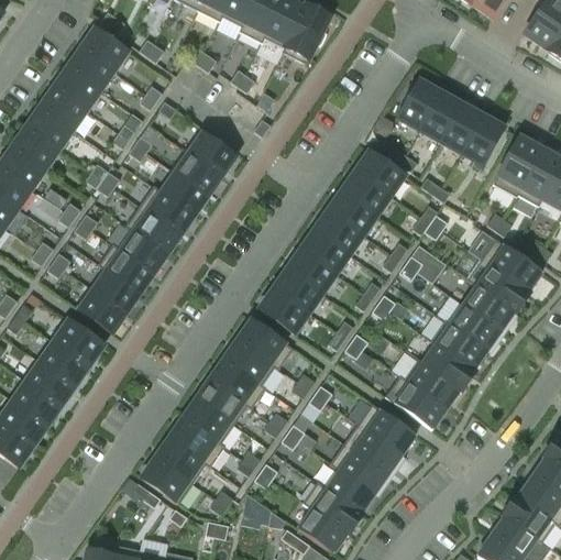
[(178,0),(199,11),(204,1),(205,0),(178,0)]
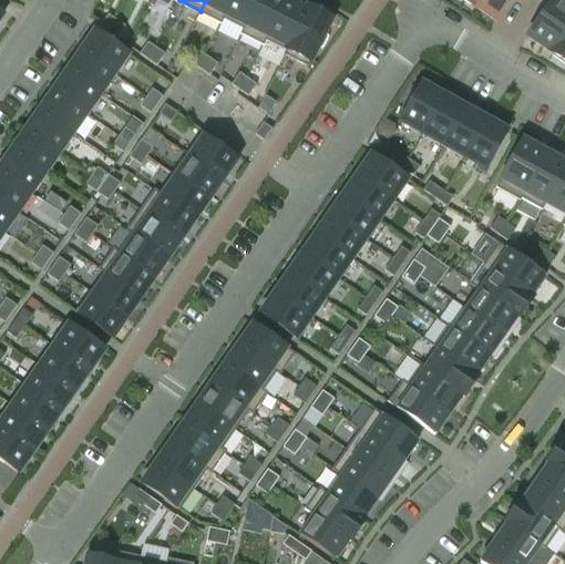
[(201,11),(222,22),(227,12),(233,0),(206,0),(205,1),(201,11)]
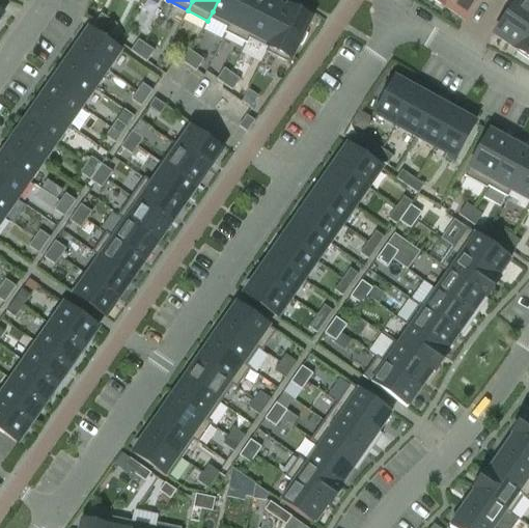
[(218,0),(213,11),(207,21),(209,21),(211,17),(229,26),(227,30),(228,30),(232,22),(243,0),(218,0)]
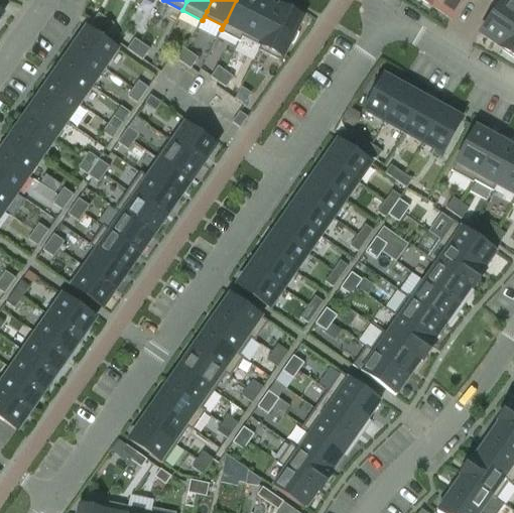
[(236,0),(226,21),(222,29),(241,39),(245,31),(260,0),(236,0)]
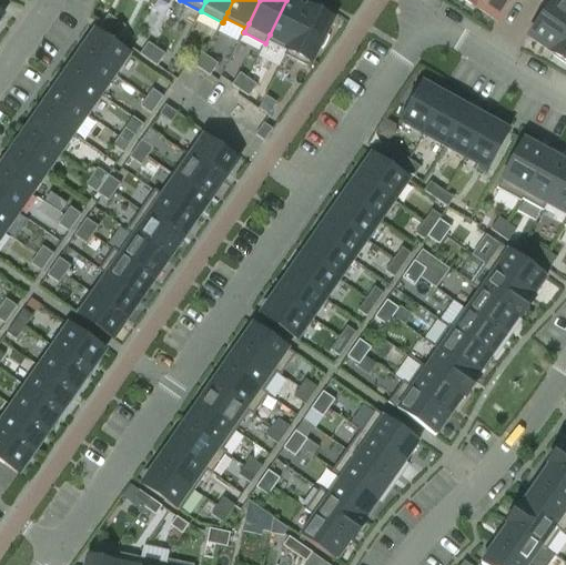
[(287,53),(311,6),(310,4),(309,9),(292,0),(286,0),(270,34),(265,43),(266,44),(269,39),(287,49),(286,52),(287,53)]
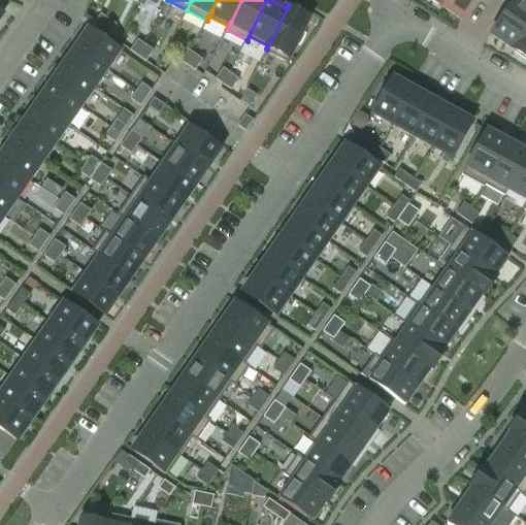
[(445,0),(442,3),(463,19),(475,0),(445,0)]
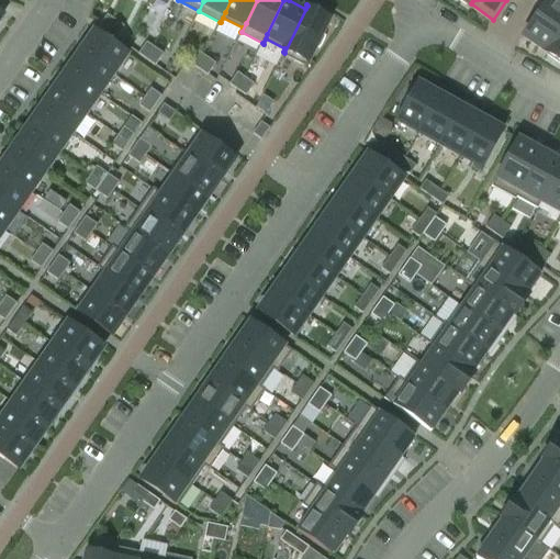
[(525,34),(547,51),(559,31),(559,0),(540,0),(546,3),(525,34)]
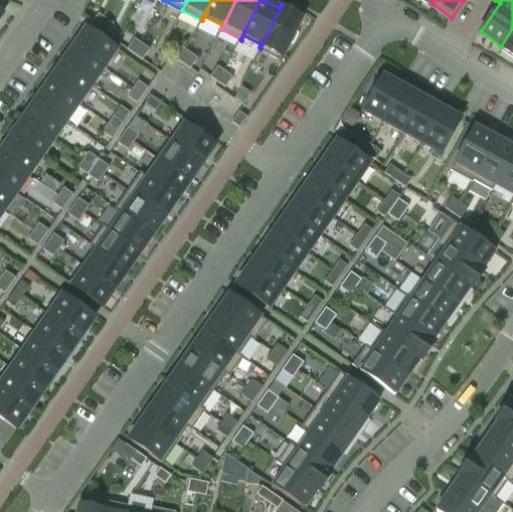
[(304,15),(282,5),(261,48),(282,59),(304,15)]
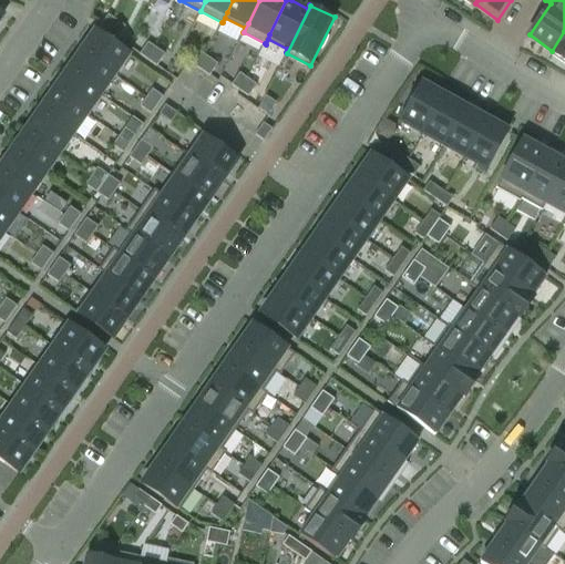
[(102,24),(111,30),(119,19),(110,12),(102,24)]
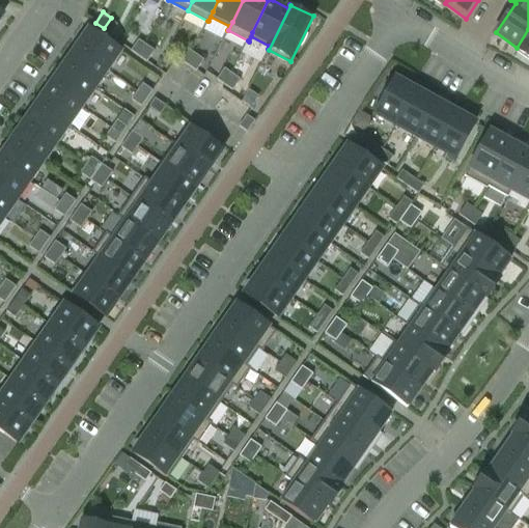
[(111,18),(104,28),(111,34),(119,23),(111,18)]
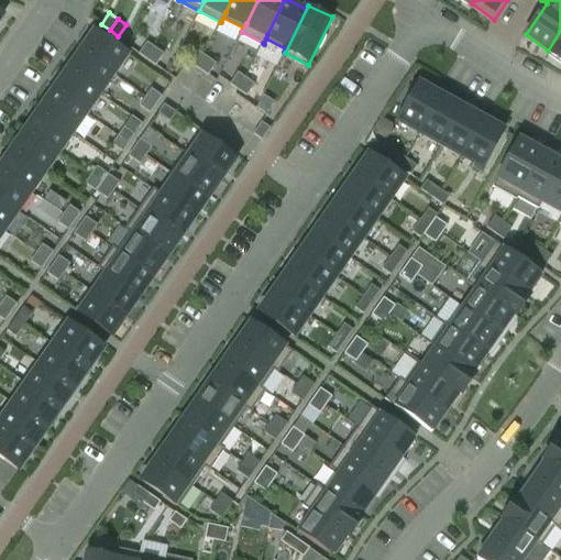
[(83,50),(116,73),(130,52),(97,29),(83,50)]
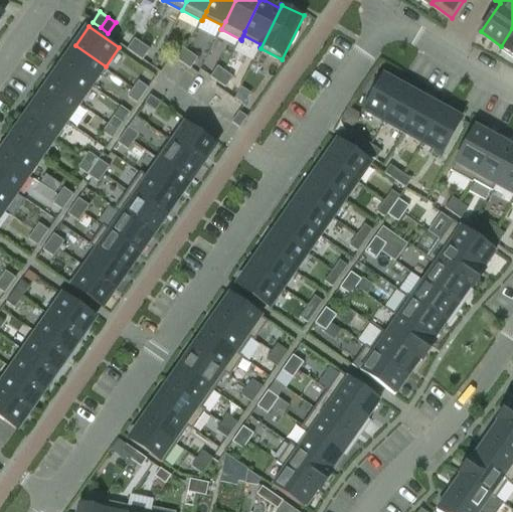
[(512,28),(501,46),(504,47),(503,48),(512,55),(512,28)]
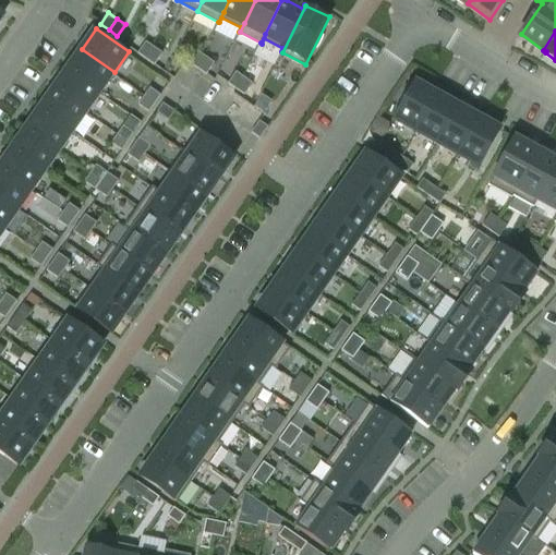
[(140,51),(148,57),(156,46),(147,39),(140,51)]
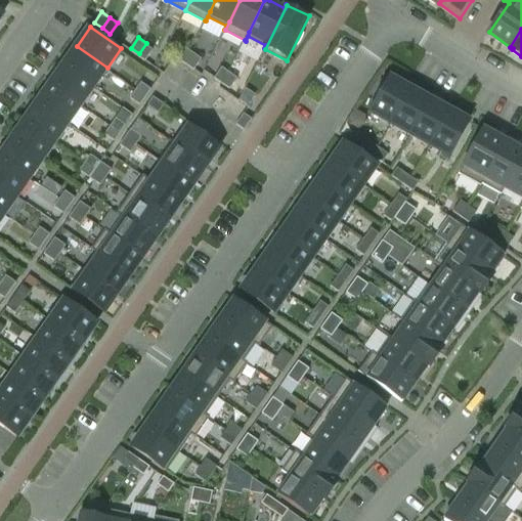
[(155,48),(146,43),(139,53),(146,59),(155,48)]
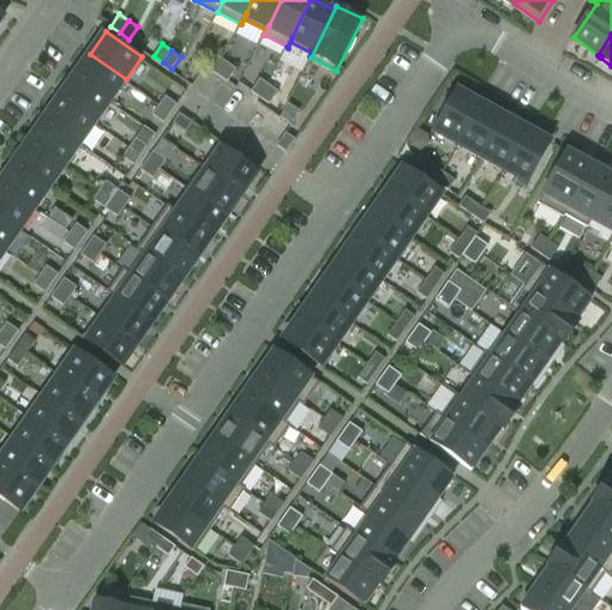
[(90,54),(76,76),(111,100),(126,79),(90,54)]
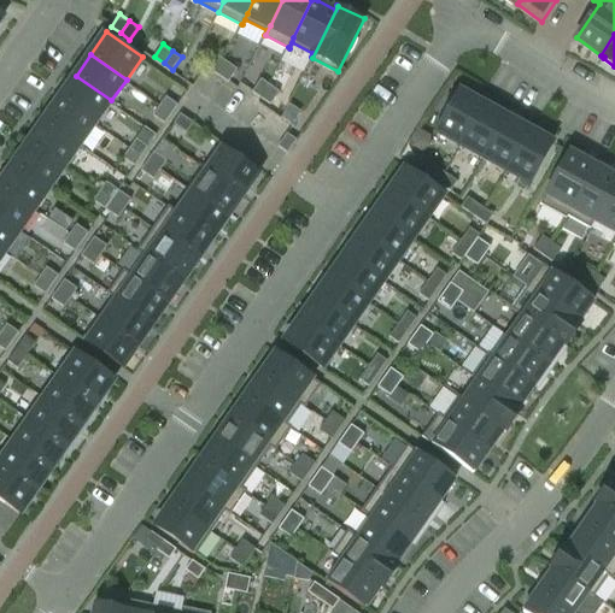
[(211,68),(221,74),(229,60),(221,54),(211,68)]
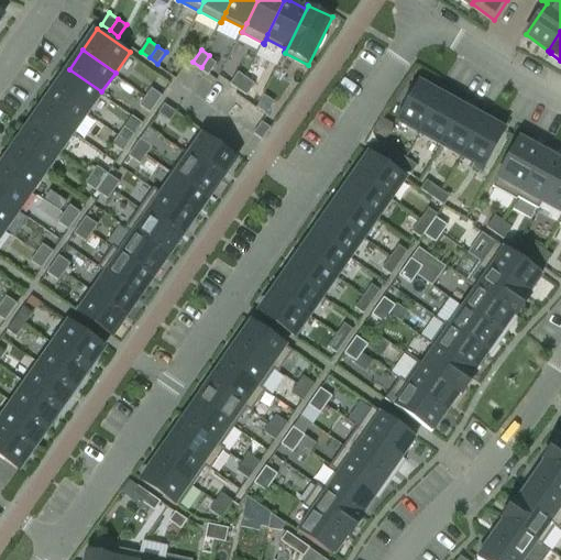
[(218,62),(209,55),(201,67),(210,73),(218,62)]
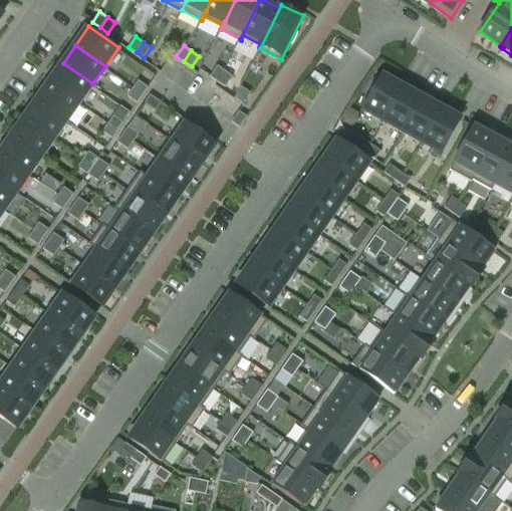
[(63,63),(50,81),(80,101),(92,83),(63,63)]
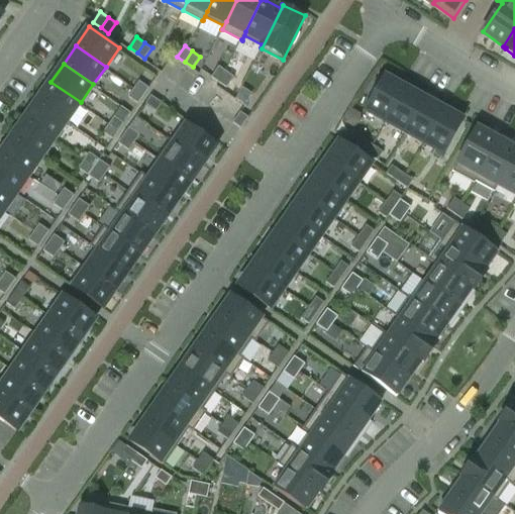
[(212,75),(220,81),(228,70),(220,65),(212,75)]
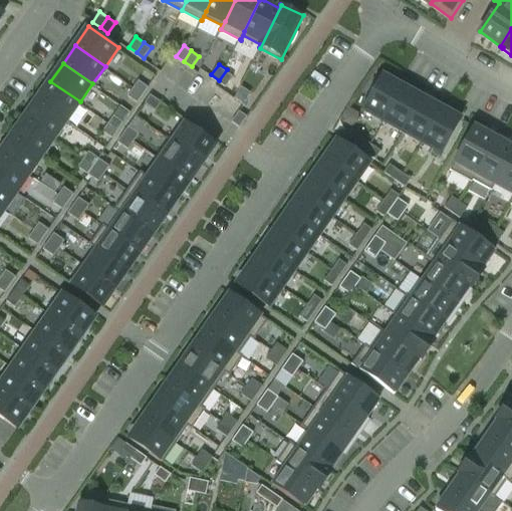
[(234,75),(227,69),(219,80),(227,85),(234,75)]
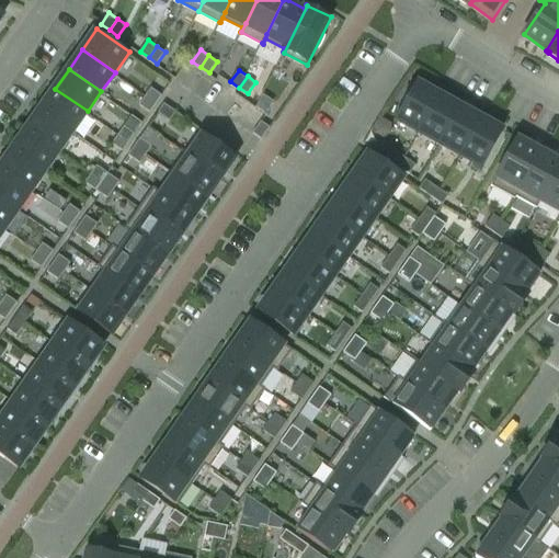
[(420,131),(441,93),(420,81),(421,81),(420,80),(398,120),(399,120),(420,131)]
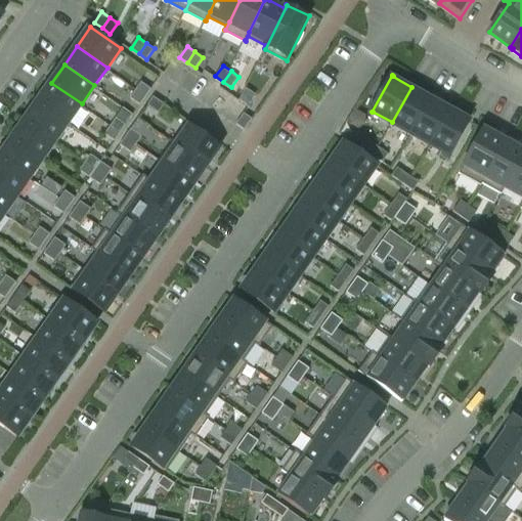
[(137,88),(147,95),(153,87),(142,80),(137,88)]
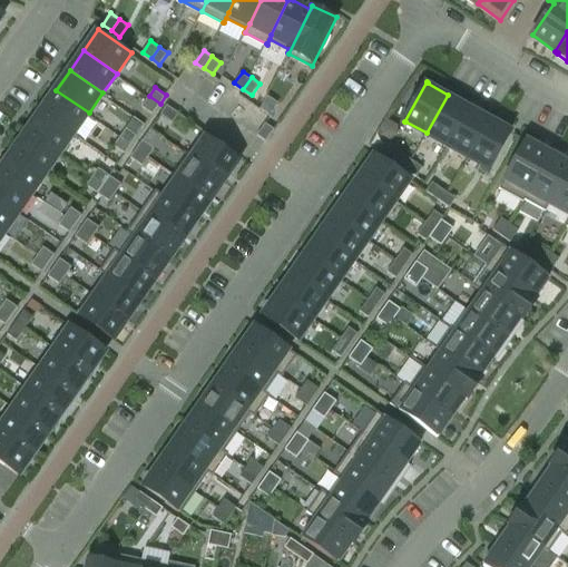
[(75,133),(89,113),(56,90),(42,109),(75,133)]
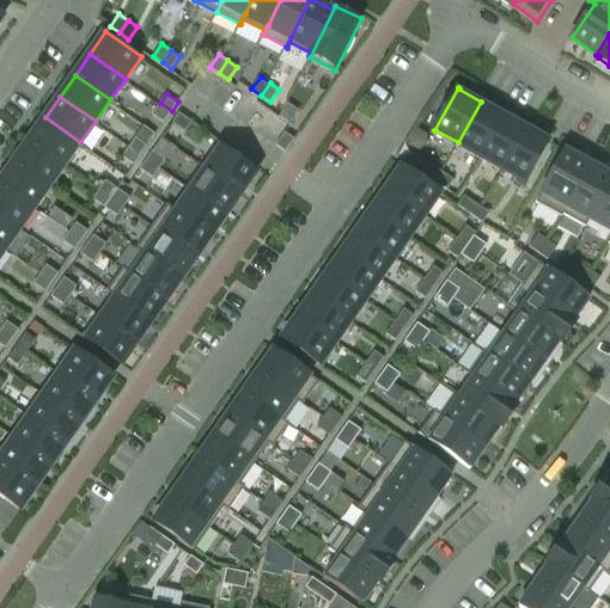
[(504,114),(481,102),(458,142),(481,154),(504,114)]
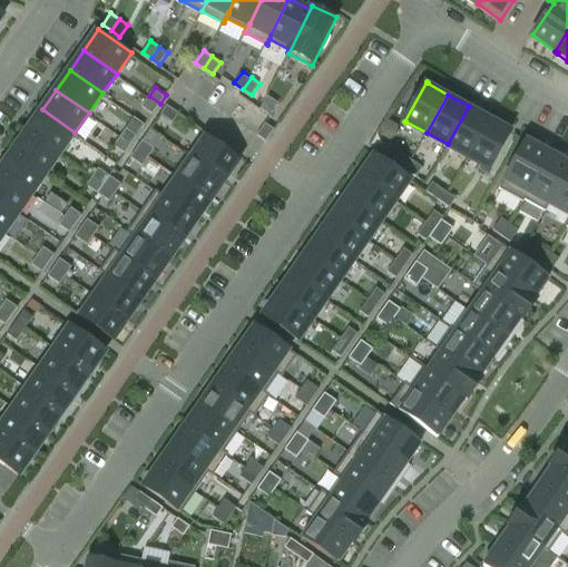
[(160,104),(149,96),(143,105),(154,113),(160,104)]
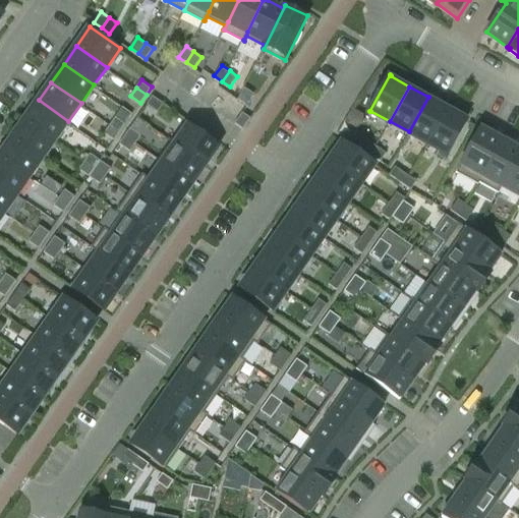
[(159,110),(165,102),(154,95),(148,103),(159,110)]
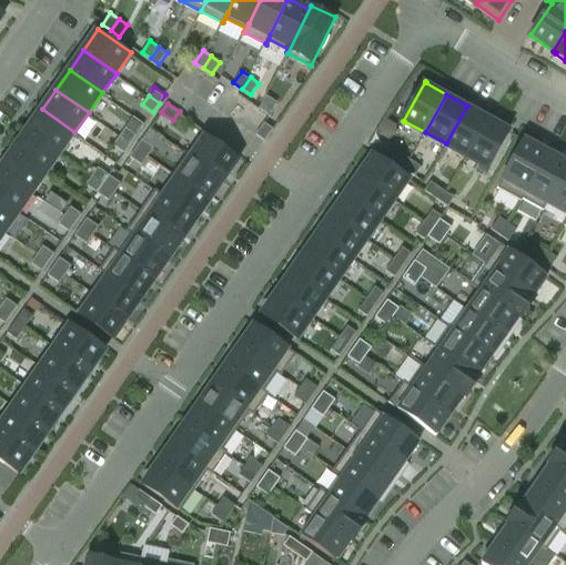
[(467,155),(488,118),(481,113),(467,106),(446,143),(467,155)]
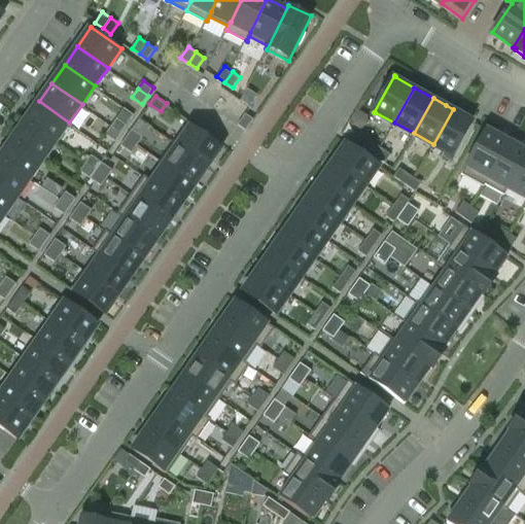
[(57,141),(69,123),(39,101),(27,119),(57,141)]
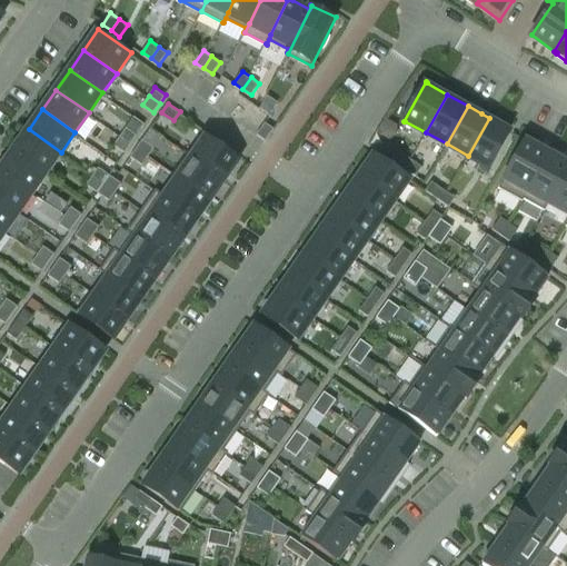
[(510,129),(489,118),(468,156),(489,167),(488,168),(489,169),(511,129),(510,128),(510,129)]
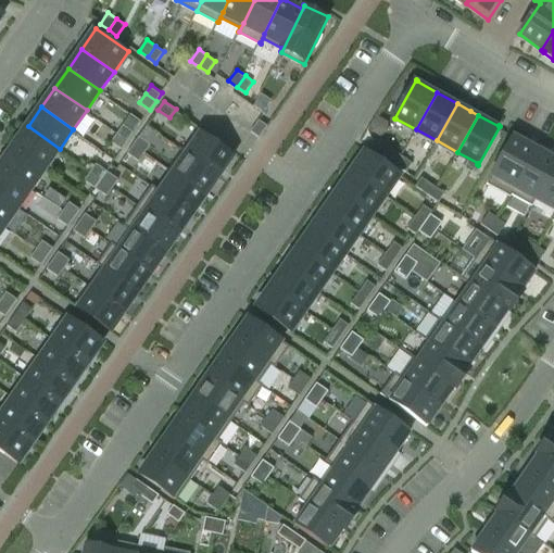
[(268,124),(260,118),(252,130),(261,136),(268,124)]
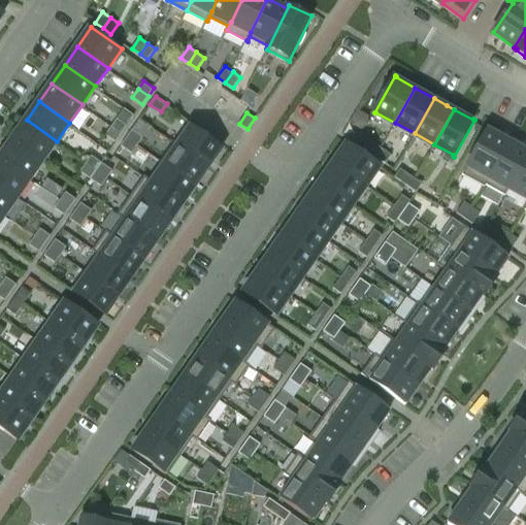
[(112,126),(123,132),(128,125),(118,118),(112,126)]
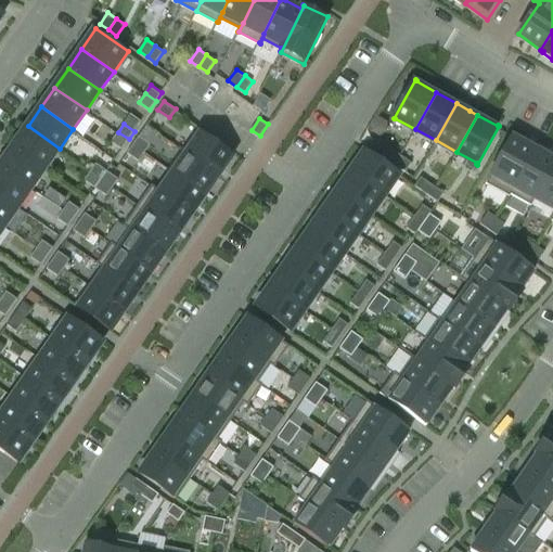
[(28,126),(14,145),(47,167),(60,149),(28,126)]
